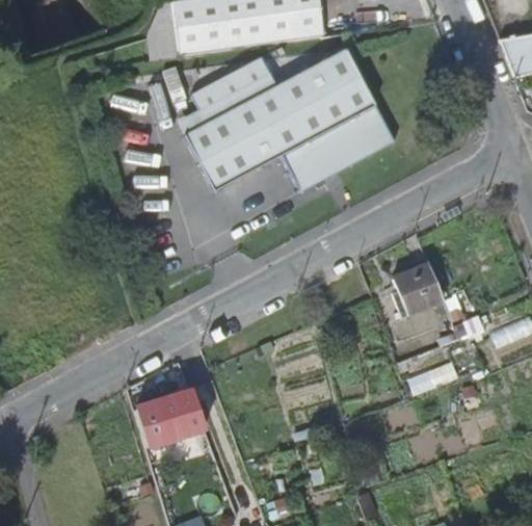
[(169,0),(162,1),(166,29),(171,53),(214,48),(208,0),(169,0)]
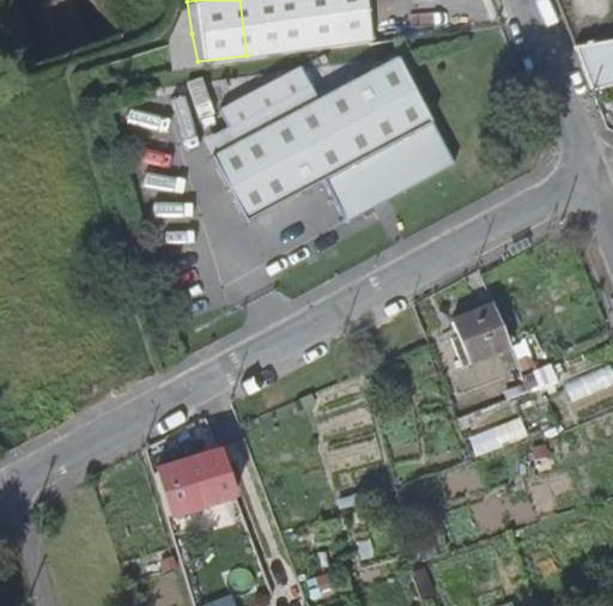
[(240,0),(247,55),(377,38),(372,0),(240,0)]
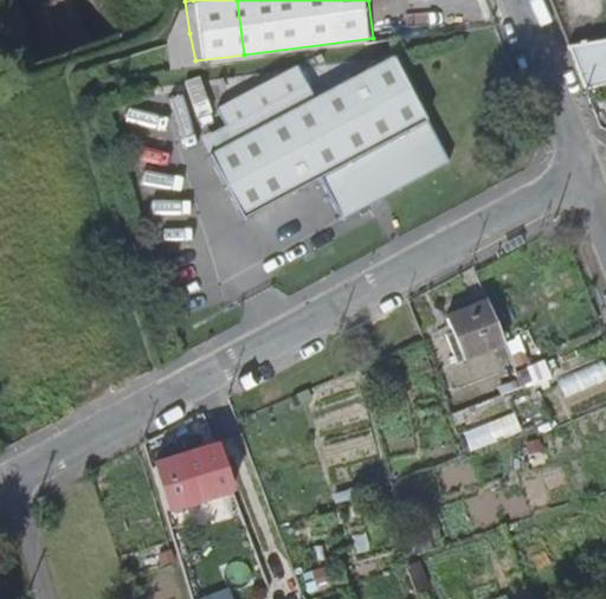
[(605,37),(571,44),(587,87),(605,82),(605,37)]
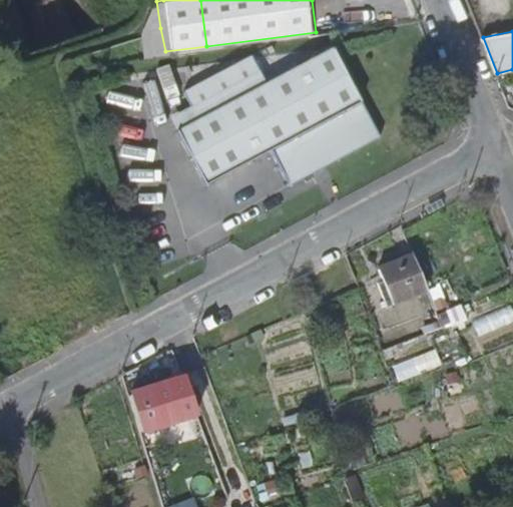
[(381,135),(334,46),(177,125),(205,180),(272,146),(291,181),(315,169),(313,165),(325,158),(327,163),(381,135)]
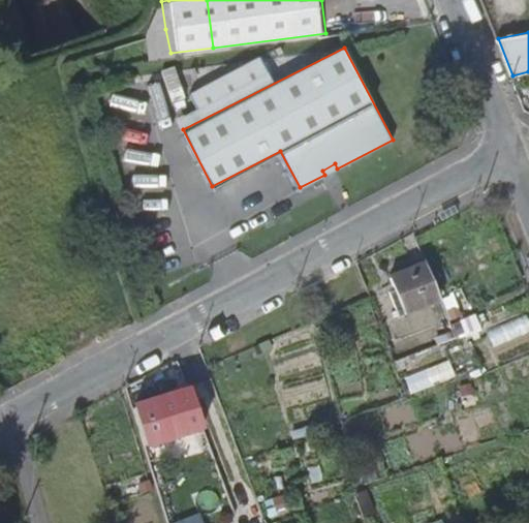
[(404,313),(442,298),(426,257),(392,272),(396,284),(393,286),(404,313)]
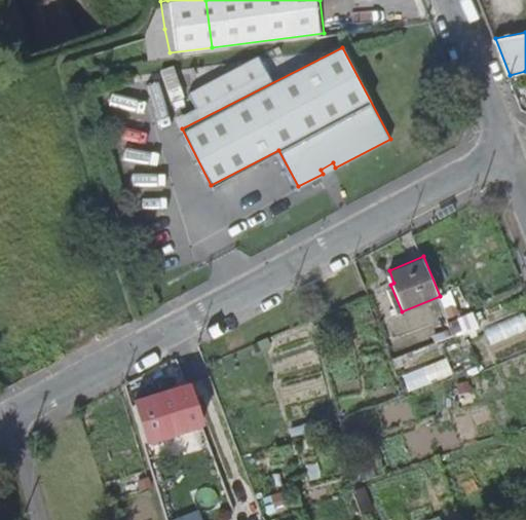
[(177,386),(135,399),(146,434),(187,420),(177,386)]
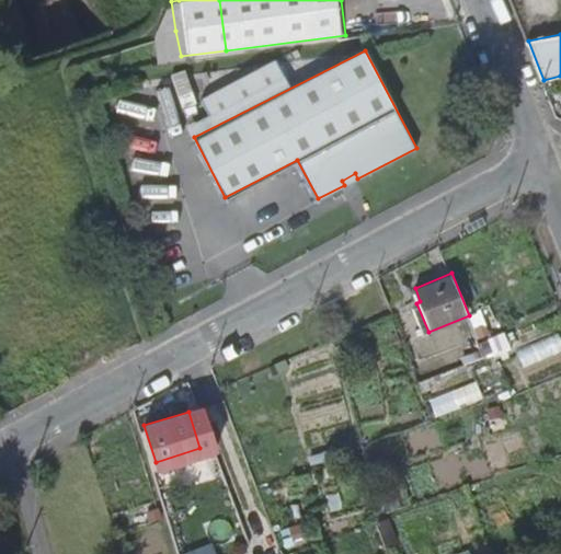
[(395,521),(413,517),(408,501),(388,507),(395,521)]
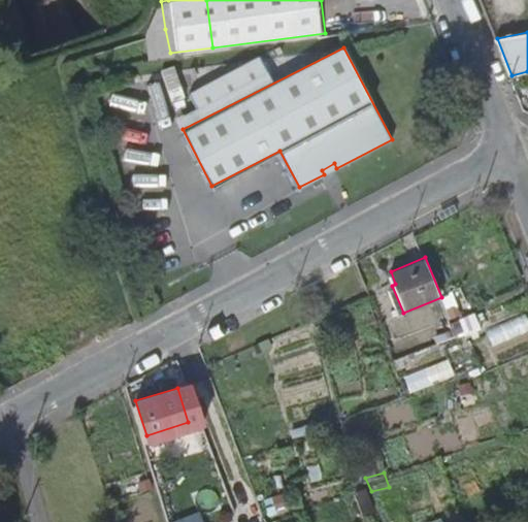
[(169,516),(171,521),(204,521),(200,507),(169,516)]
